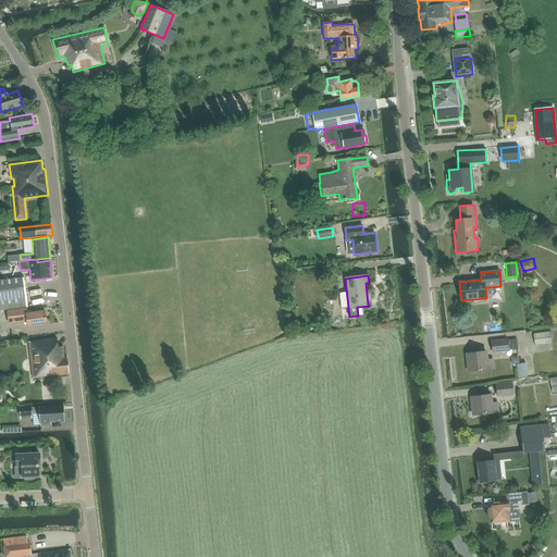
[(24,277),(0,280),(0,310),(8,310),(26,307),(28,307),(27,305),(24,277)]
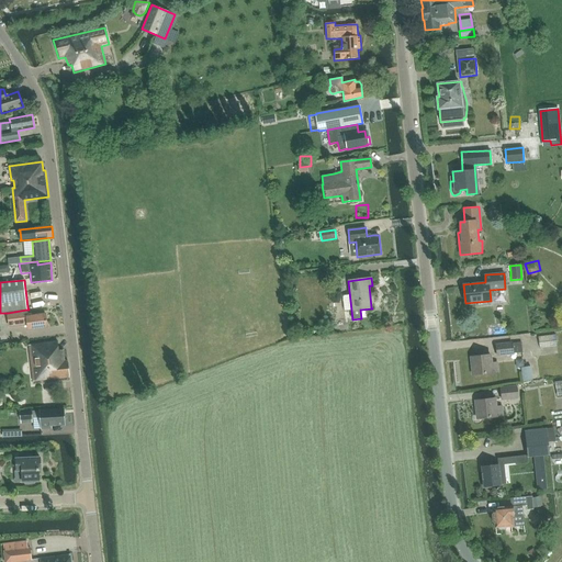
[(491,301),(478,302),(478,305),(507,303),(505,289),(490,290),(491,301)]
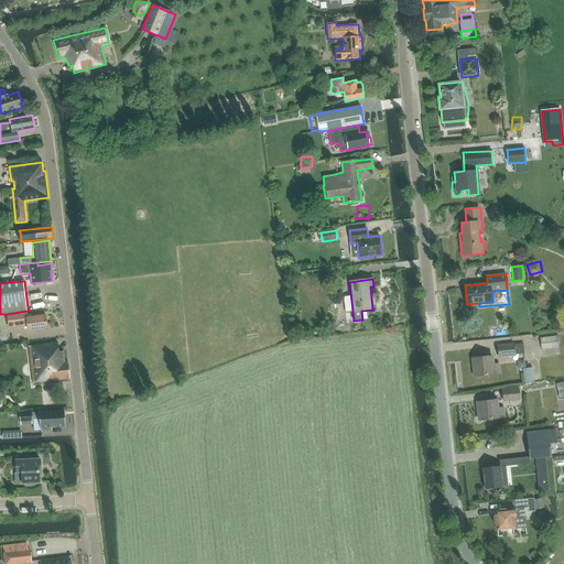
[(28,317),(26,311),(8,314),(10,328),(28,326),(29,332),(47,329),(45,315),(28,317)]
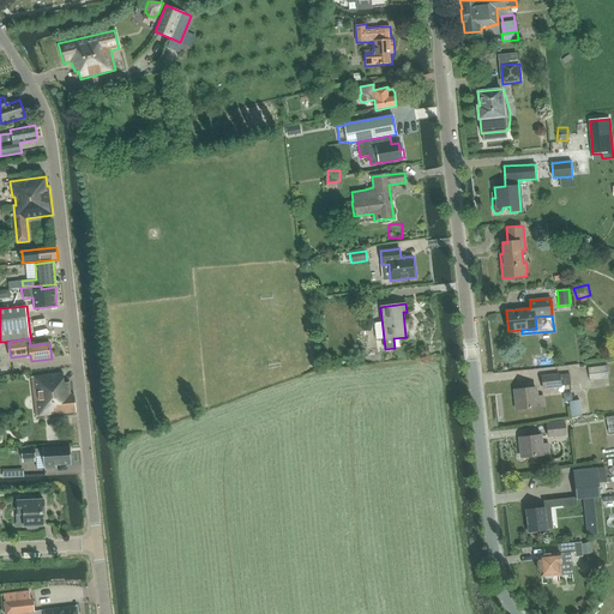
[(591,365),(593,379),(612,378),(611,363),(591,365)]
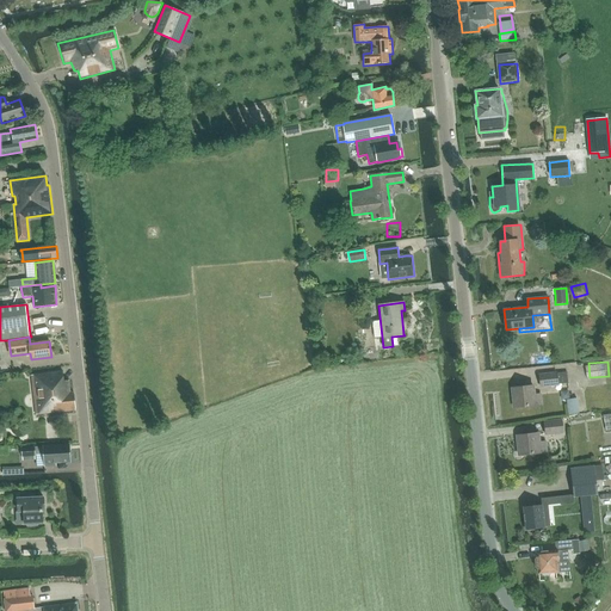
[(36,415),(75,412),(74,392),(71,392),(69,381),(63,382),(62,371),(31,375),(36,415)]
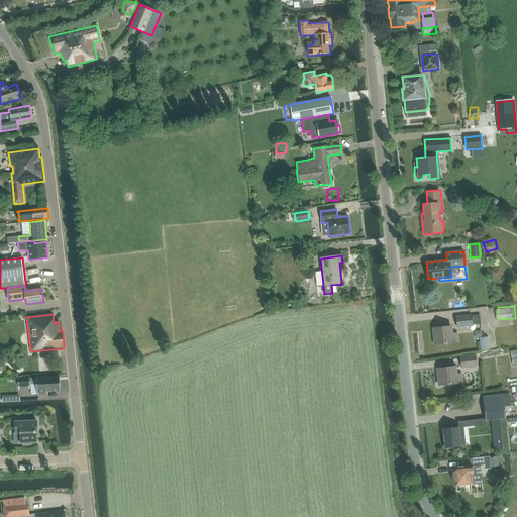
[(481,314),(472,316),(472,315),(457,316),(458,326),(482,324),(481,314)]
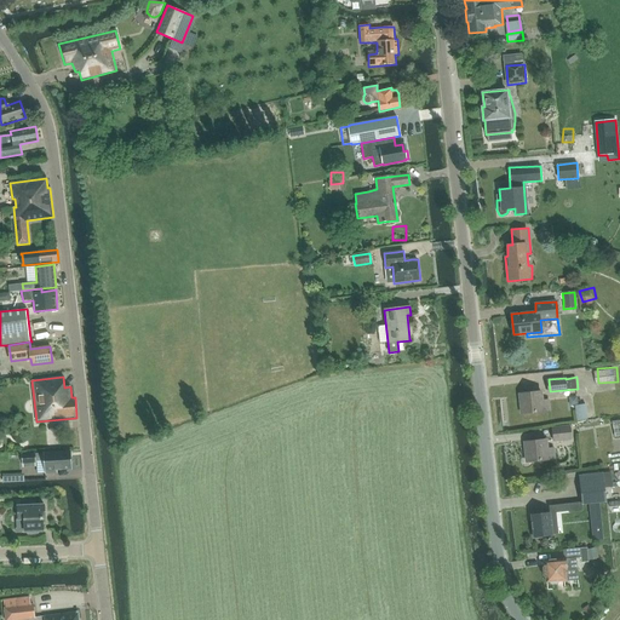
[(521,414),(551,411),(549,400),(544,400),(543,391),(520,394),(521,414)]
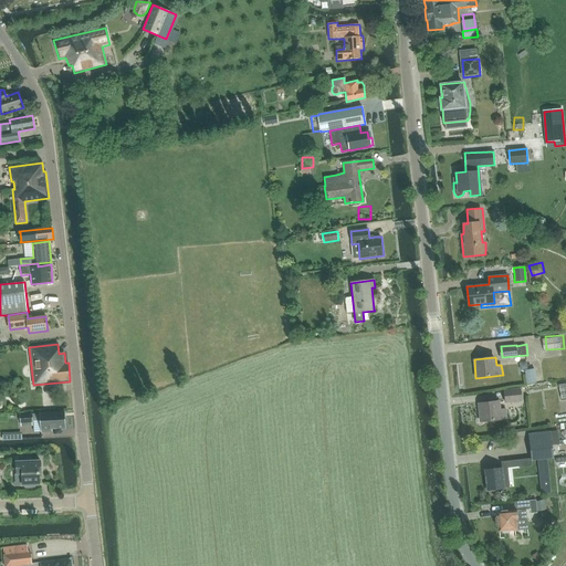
[(537,363),(527,363),(527,377),(538,377),(537,363)]
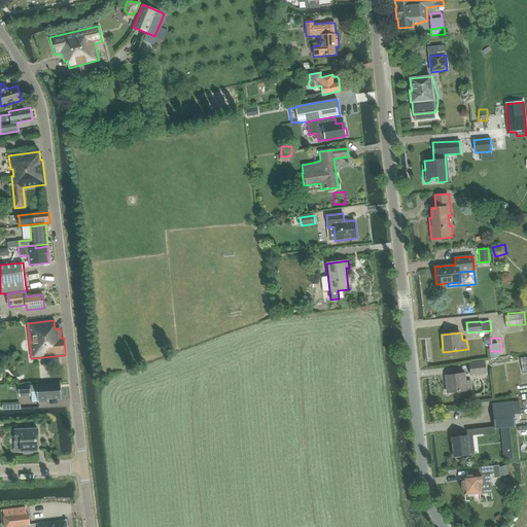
[(470,363),(471,374),(486,372),(485,361),(470,363)]
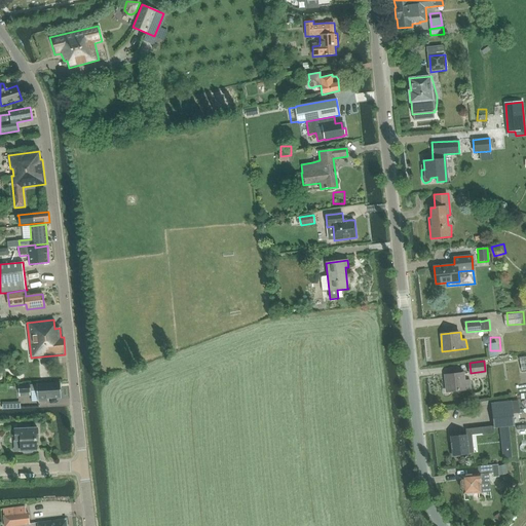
[(446,392),(471,389),(470,379),(465,380),(464,373),(445,375),(446,392)]
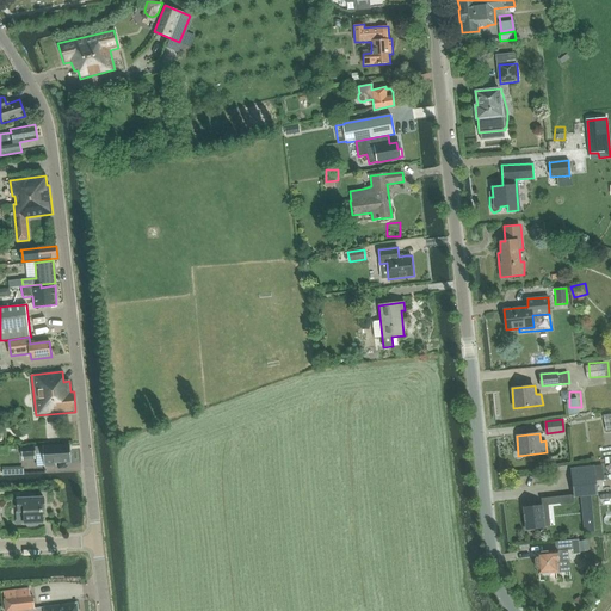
[(35,456),(36,456),(36,455),(43,455),(44,467),(56,466),(56,463),(71,462),(69,444),(42,446),(35,446),(20,448),(22,457),(23,457),(35,456)]
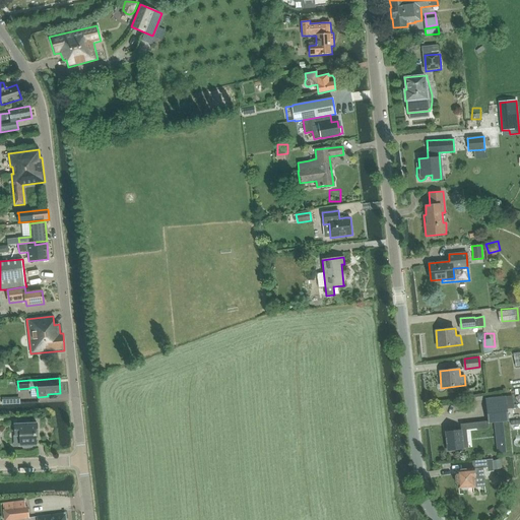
[(514,395),(485,398),(485,405),(488,421),(488,423),(494,423),(502,421),(508,420),(507,409),(515,408),(514,395)]
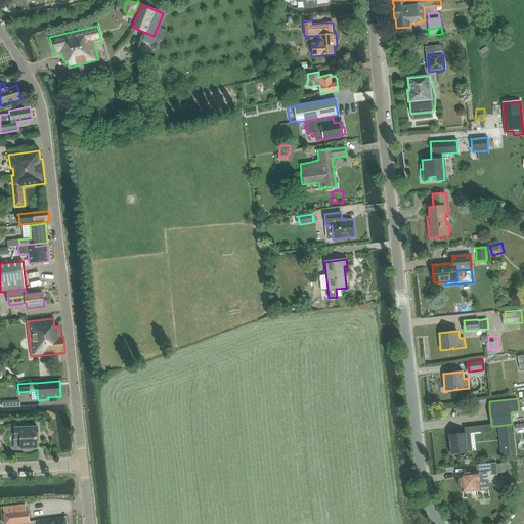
[(15,428),(15,439),(20,439),(22,449),(24,449),(24,451),(32,450),(32,449),(37,448),(36,435),(38,435),(38,427),(31,427),(31,425),(23,425),(24,428),(15,428)]
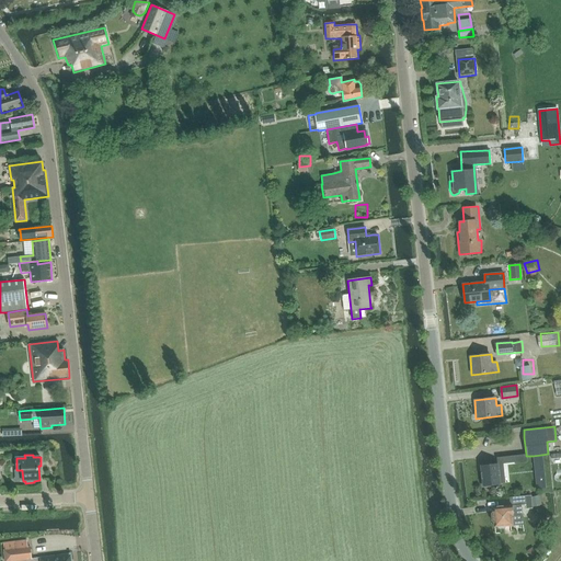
[(541,455),(533,456),(535,467),(542,466),(541,455)]
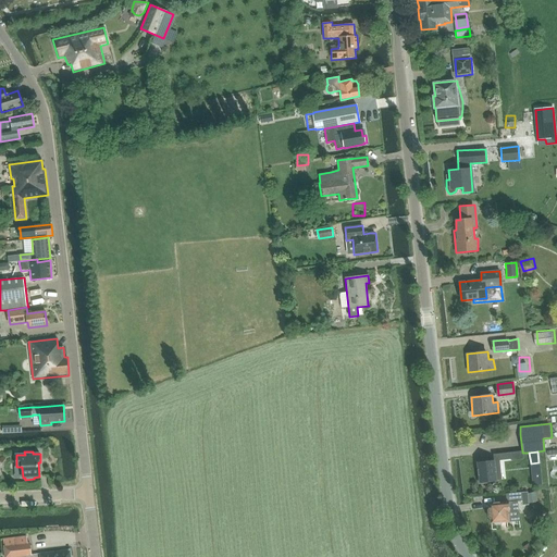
[(499,469),(495,470),(494,460),(493,460),(477,462),(479,483),(502,480),(499,469)]
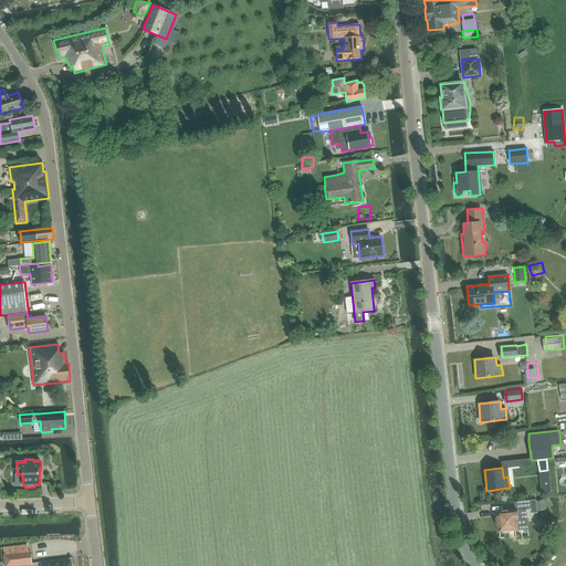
[(496,516),(494,519),(495,525),(498,526),(499,532),(501,532),(503,534),(509,534),(510,532),(517,531),(516,521),(527,520),(526,510),(531,510),(530,500),(514,501),(514,510),(496,512),(496,516)]
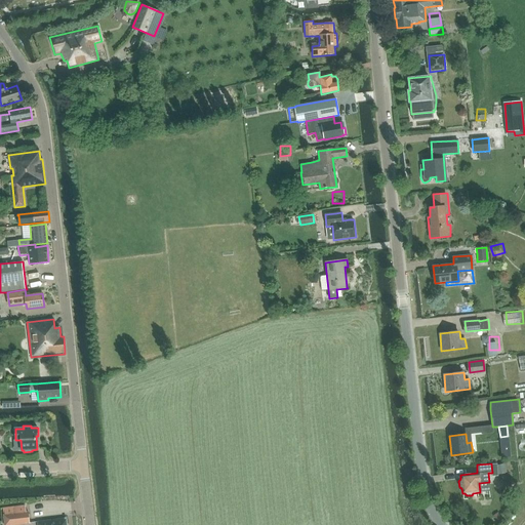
[(25,506),(4,509),(5,514),(4,515),(5,524),(15,524),(30,523),(28,512),(26,512),(25,506)]
